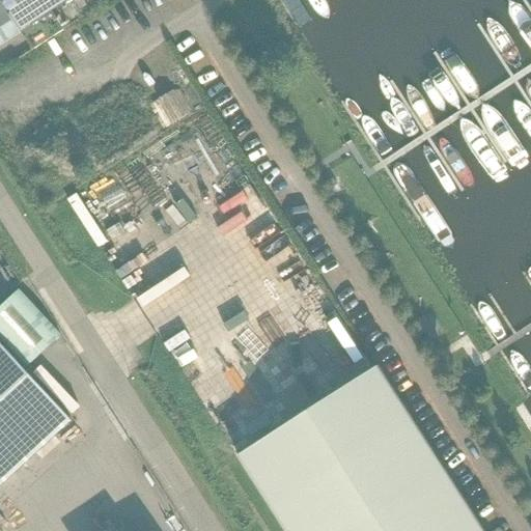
[(0,0),(0,36),(15,27),(19,32),(20,32),(30,49),(51,35),(61,28),(51,11),(68,0),(0,0)]
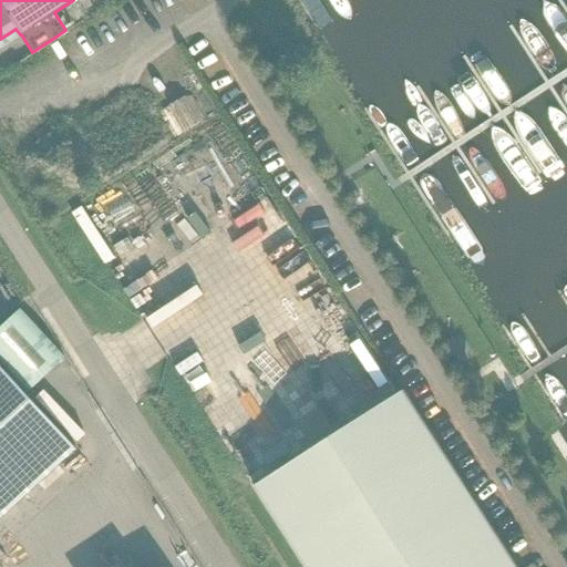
[(20,310),(0,328),(0,359),(29,392),(64,359),(20,310)]
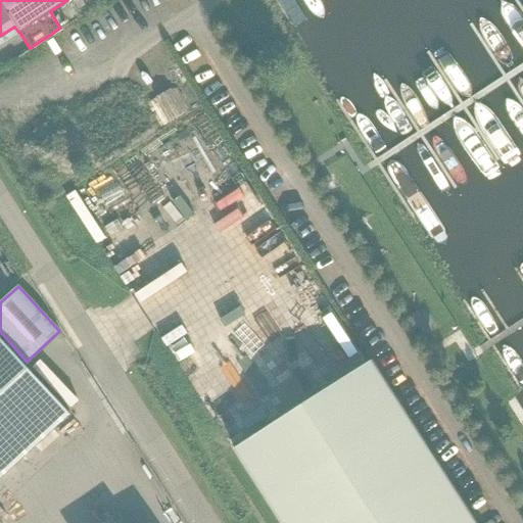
[(429,333),(423,325),(414,331),(420,340),(429,333)]
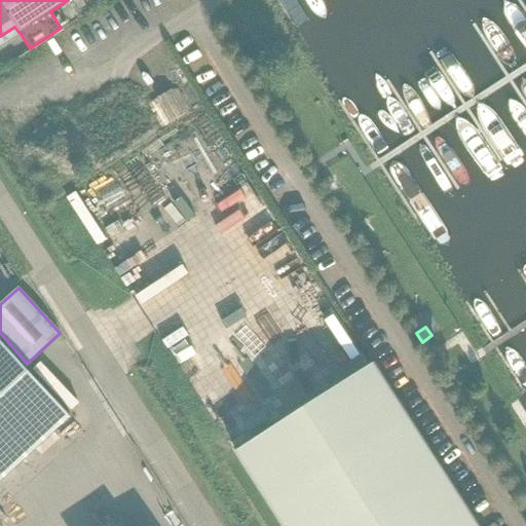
[(0,525),(0,482),(71,417),(57,402),(0,340),(0,525)]
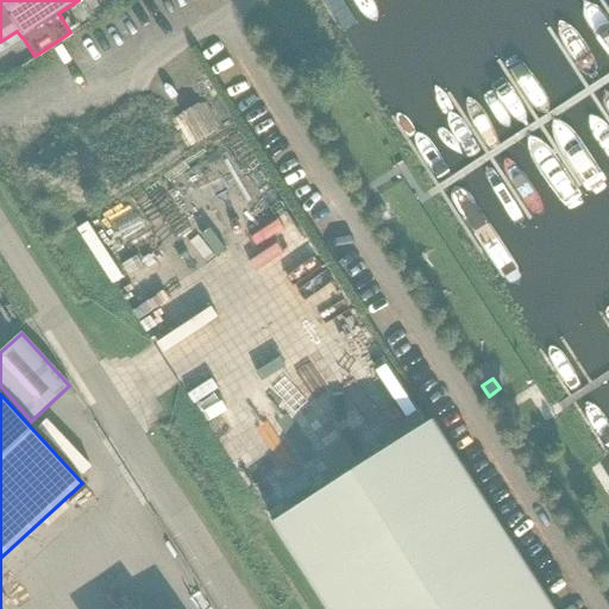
[(326,608),(553,608),(433,421),(272,523),(326,608)]
